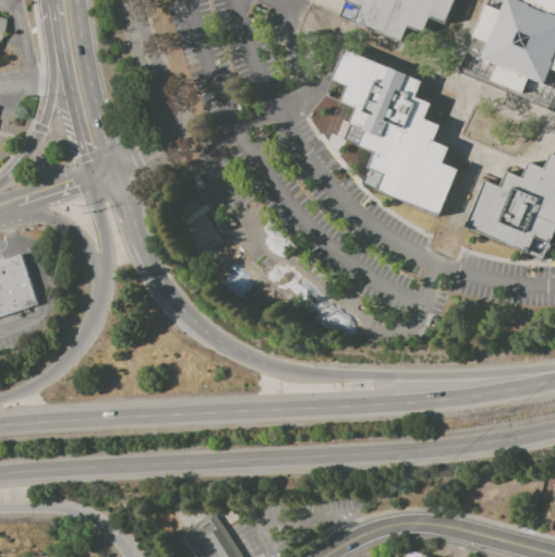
[(346,0),(339,17),(402,43),(408,28),(421,34),(427,16),(445,24),(455,0),(346,0)]
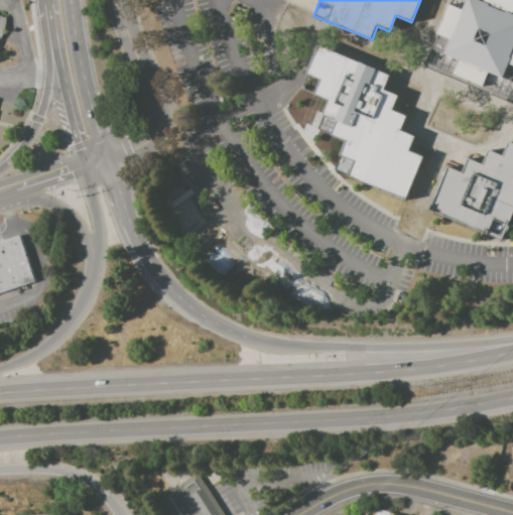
[(438,67),(497,93),(504,78),(512,81),(512,0),(451,0),(430,46),(445,52),(438,67)]
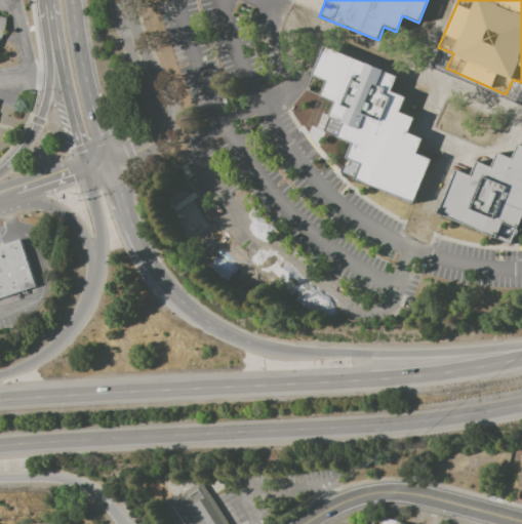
[(322,45),(397,76),(391,90),(405,96),(399,110),(414,116),(407,131),(422,137),(415,152),(430,158),(412,201),(338,170),(344,157),(329,151),(335,137),(321,131),(327,117),(312,111),(318,95),(304,89),(322,45)]
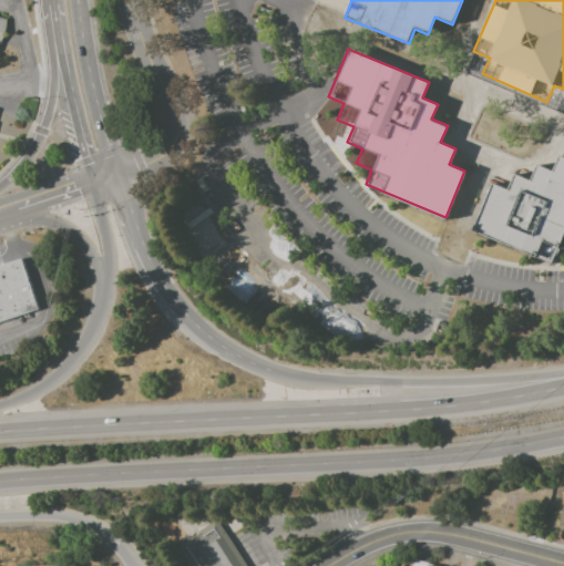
[(490,183),(506,189),(513,173),(529,179),(535,164),(552,171),(559,155),(563,157),(563,248),(559,246),(552,263),(471,229),(490,183)]
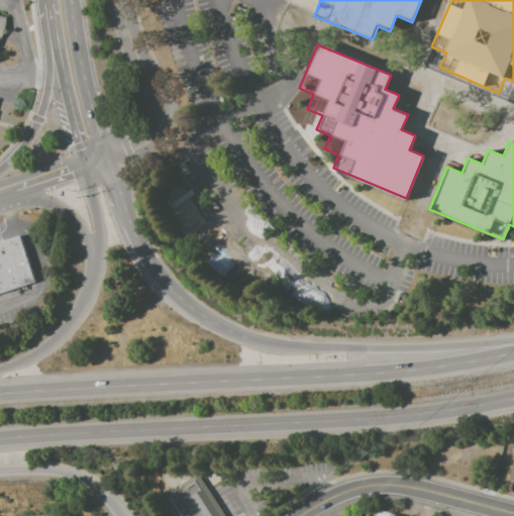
[(0,292),(33,282),(18,234),(0,239),(0,292)]
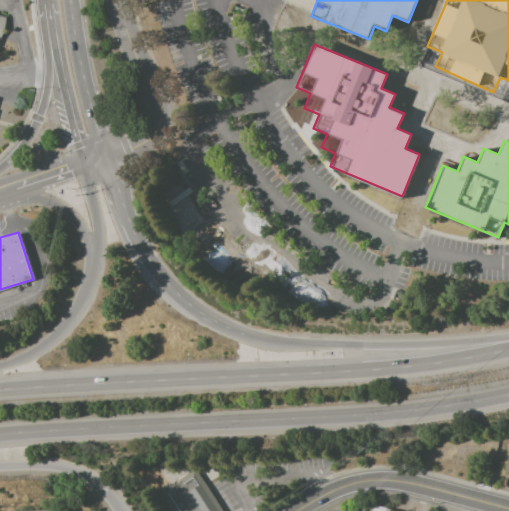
[(508,440),(507,440),(500,474),(508,475),(508,440)]
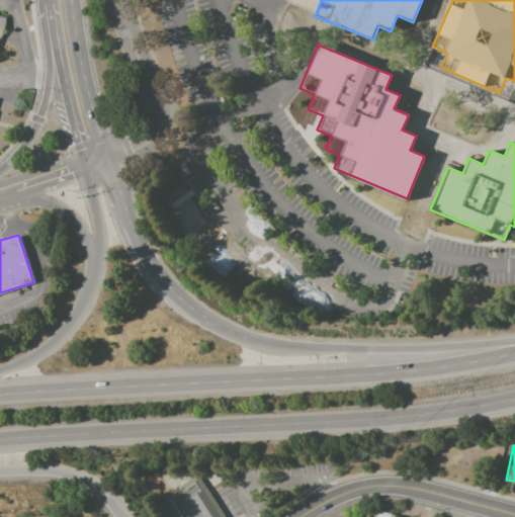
[(156,496),(168,516),(223,516),(195,474),(179,484),(180,485),(171,490),(170,487),(156,496)]
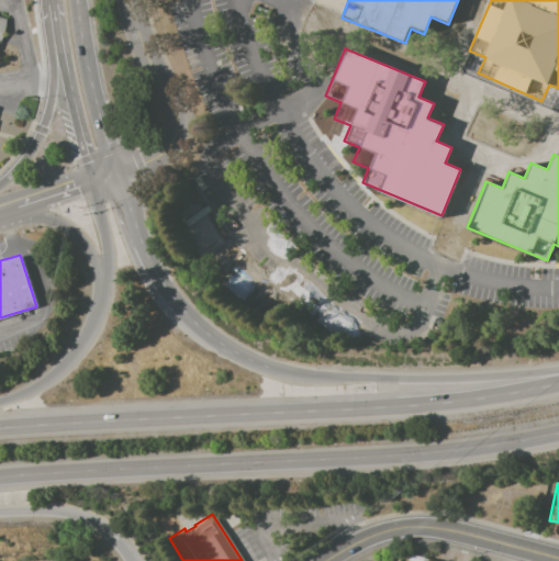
All buildings are outlined.
